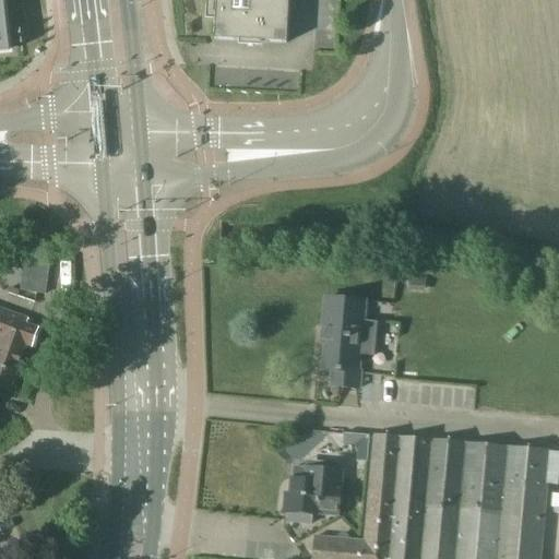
[(2,0),(0,0),(0,54),(9,54),(2,0)]
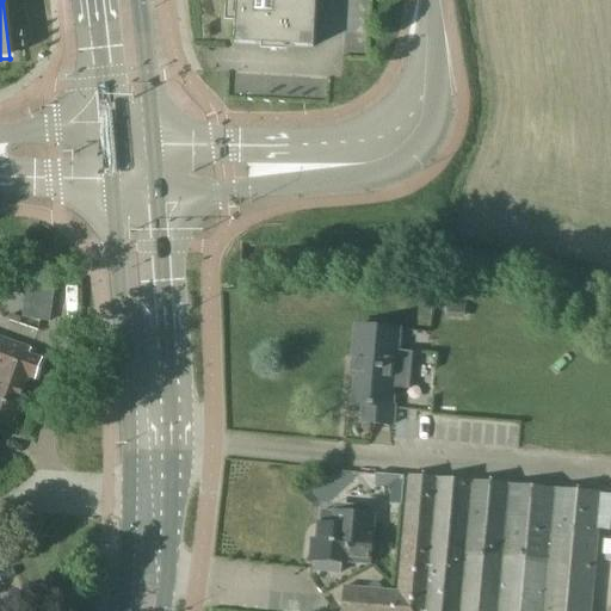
[(226,0),(226,18),(235,18),(234,44),(313,48),(315,0),(226,0)]
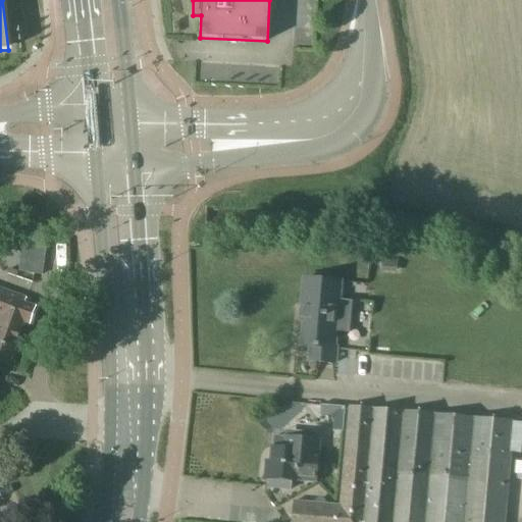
[(304,278),(300,321),(303,321),(301,346),(307,347),(306,362),(335,365),(337,348),(333,347),(334,332),(348,333),(351,301),(337,300),(340,282),(304,278)]
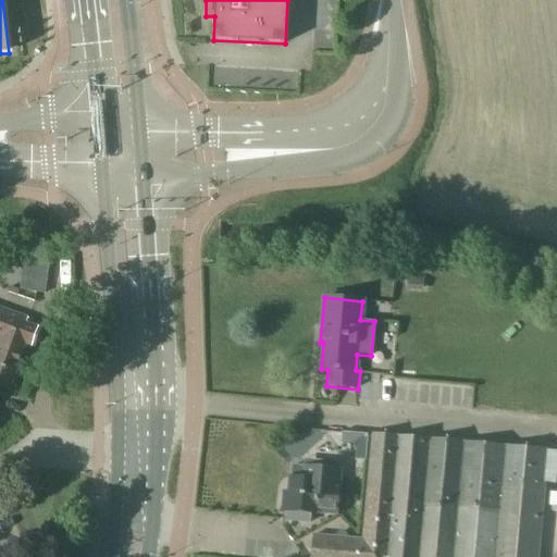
[(0,342),(1,338),(24,347),(25,344),(33,347),(39,329),(27,324),(29,319),(0,308),(0,342)]
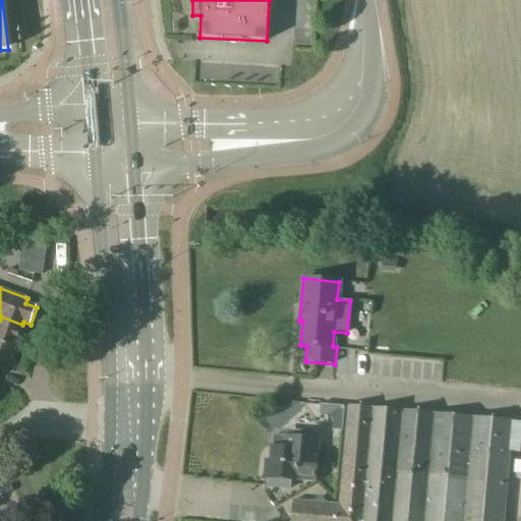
[(0,360),(8,363),(22,325),(1,316),(0,320),(0,360)]
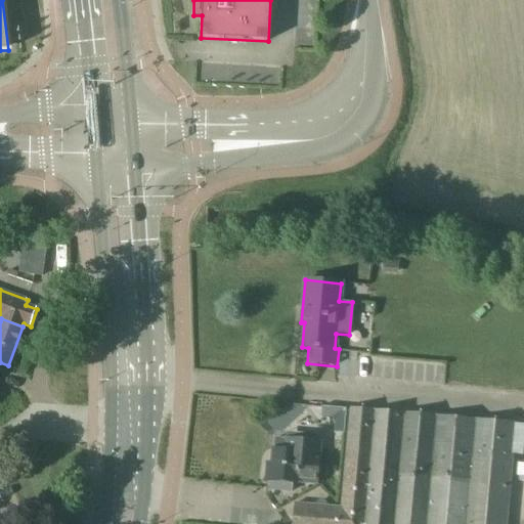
[(294,504),(292,523),(506,523),(515,422),(350,407),(341,509),(294,504)]
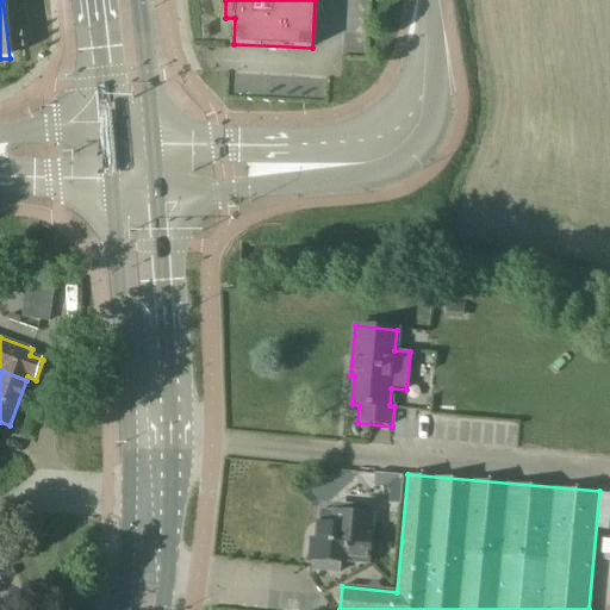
[(313,571),(340,573),(340,562),(344,562),(344,561),(368,564),(373,514),(318,510),(317,540),(312,540),(310,560),(315,560),(313,571)]
